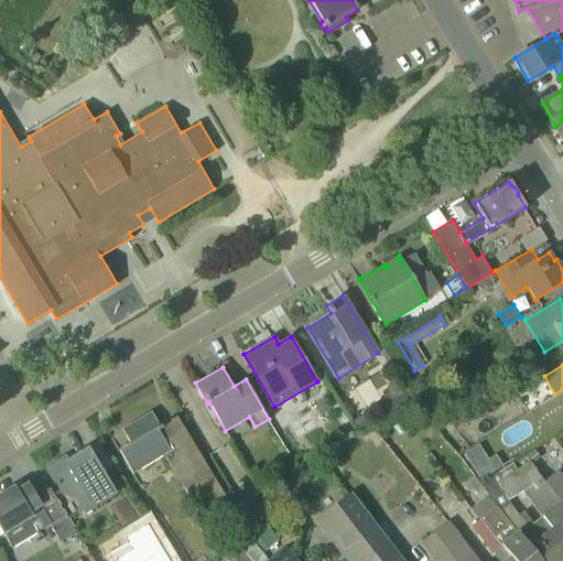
[(160,424),(151,410),(122,428),(131,442),(119,449),(132,472),(164,453),(193,500),(197,509),(199,509),(209,504),(216,516),(239,503),(231,489),(225,494),(177,414),(160,424)]
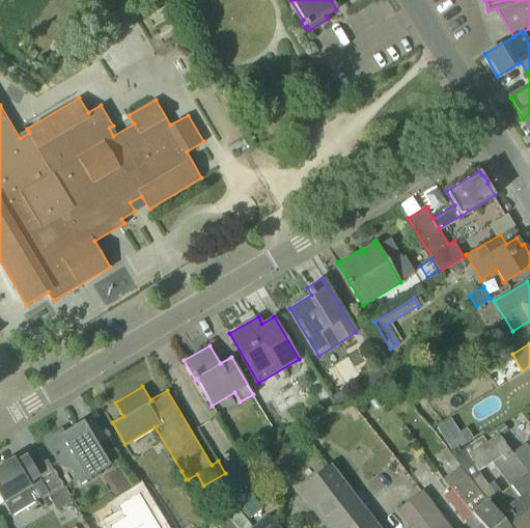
[(447,433),(457,426),(452,417),(441,423),(447,433)]
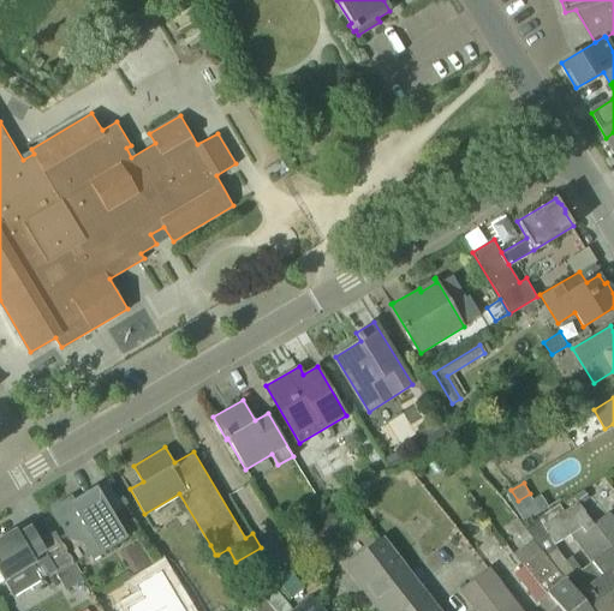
[(347,485),(329,495),(334,503),(351,492),(347,485)]
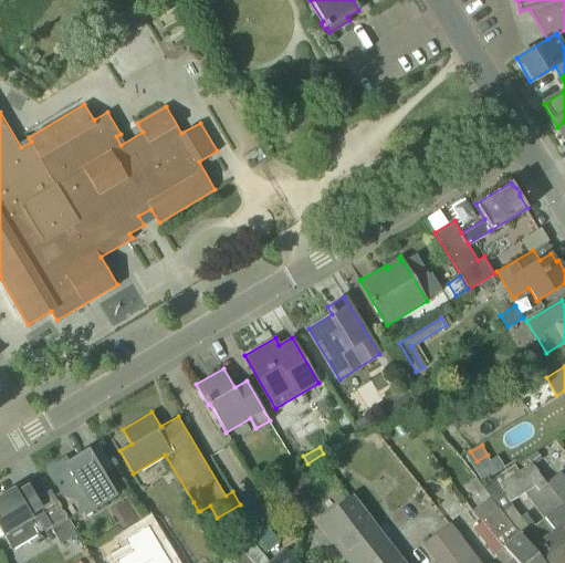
[(87,449),(67,462),(65,458),(49,468),(65,497),(72,492),(84,513),(115,494),(87,449)]
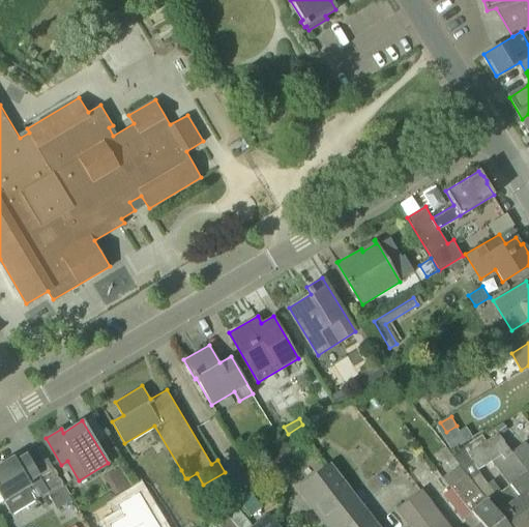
[(498,431),(500,435),(508,429),(502,420),(495,427),(498,431)]
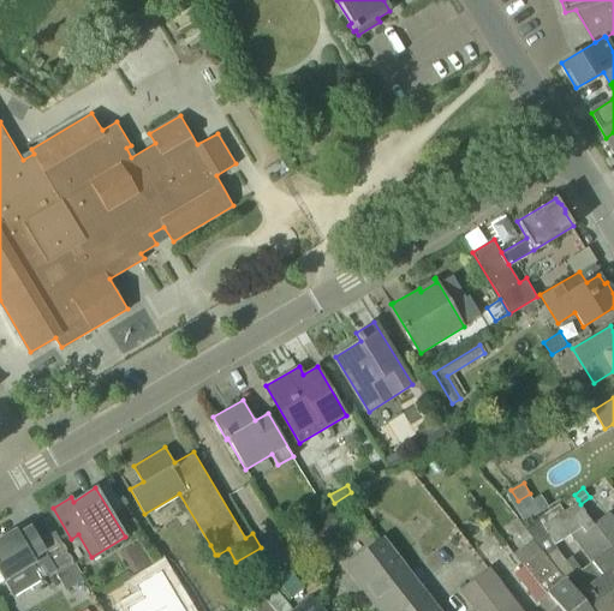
[(556,567),(589,610),(613,610),(613,549),(594,522),(580,504),(578,499),(542,523),(554,543),(572,532),(602,571),(592,579),(582,565),(577,570),(567,558),(556,567)]
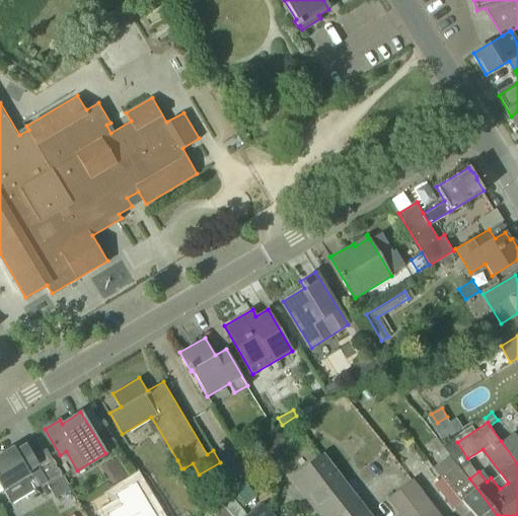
[(517,436),(514,432),(501,441),(517,463),(517,436)]
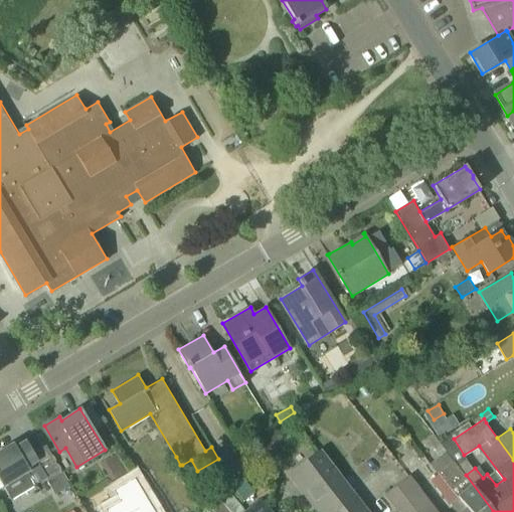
[(0,480),(4,487),(28,473),(34,484),(47,476),(48,479),(62,472),(48,449),(35,457),(26,443),(16,449),(13,444),(0,451),(0,480)]
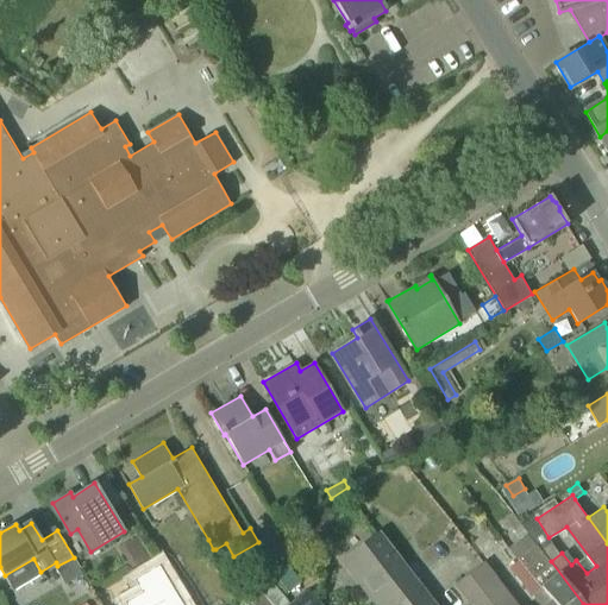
[(433,604),(378,530),(376,531),(340,560),(375,604),(433,604)]
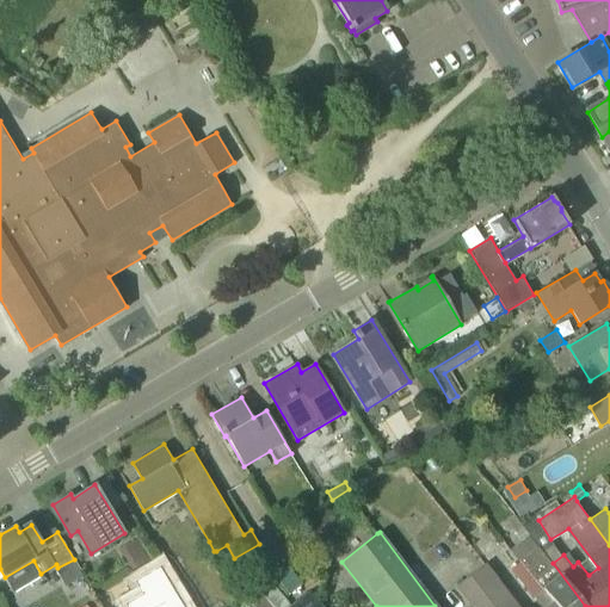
[(585,606),(553,563),(537,547),(521,561),(556,606),(585,606)]
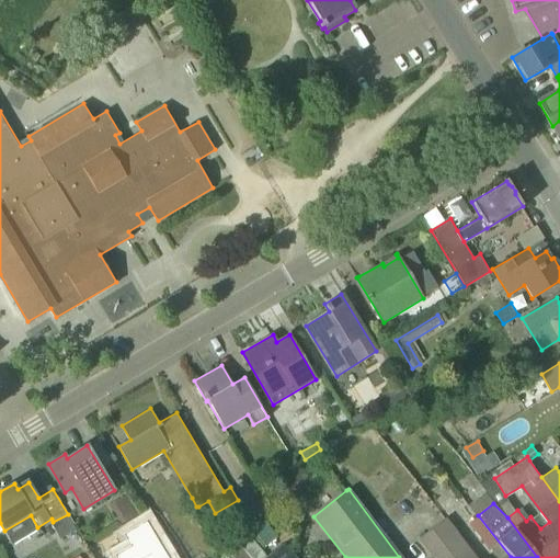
[(511,557),(478,515),(470,522),(496,557),(511,557)]
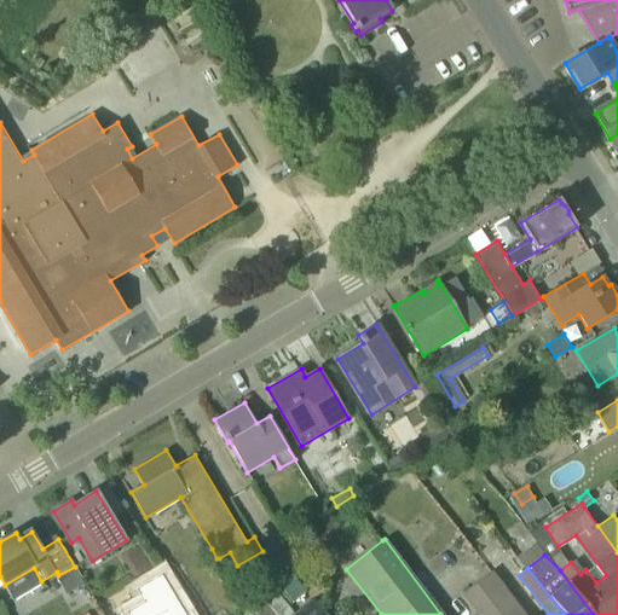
[(526,614),(507,589),(507,590),(491,570),(463,593),(479,614),(526,614)]
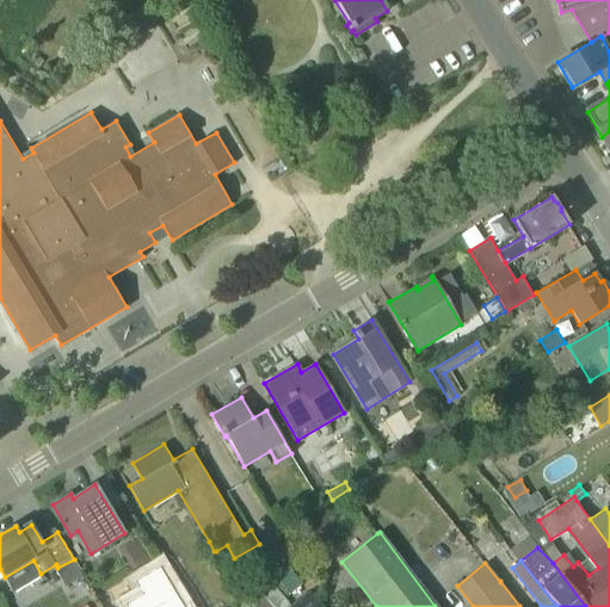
[(183,606),(189,605),(166,567),(141,581),(149,594),(131,604),(133,606),(183,606)]
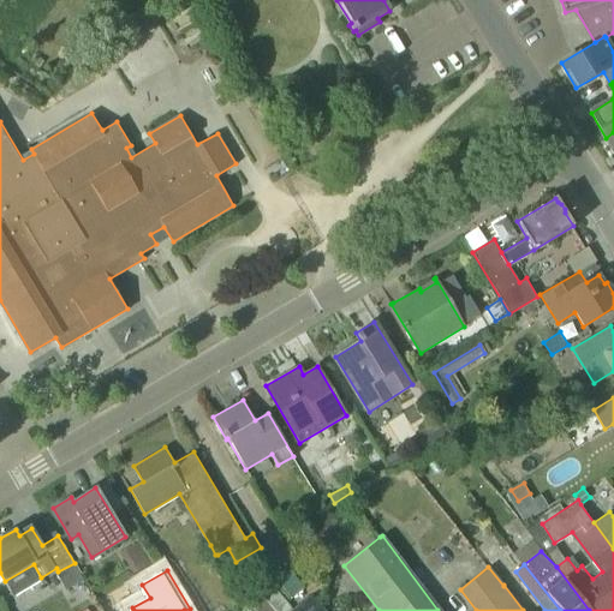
[(269,579),(257,588),(264,595),(275,610),(291,610),(294,609),(269,579)]
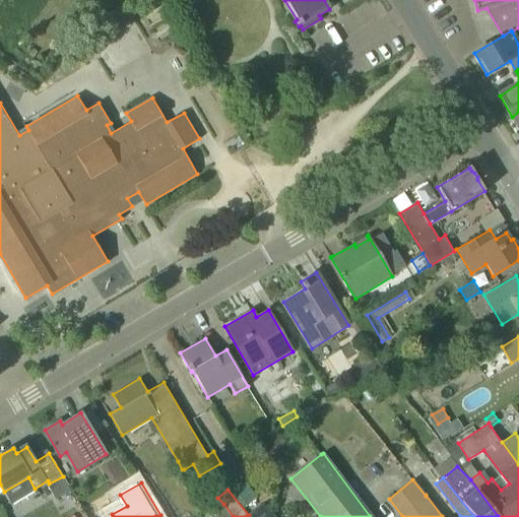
[(96,496),(84,503),(89,512),(102,505),(96,496)]
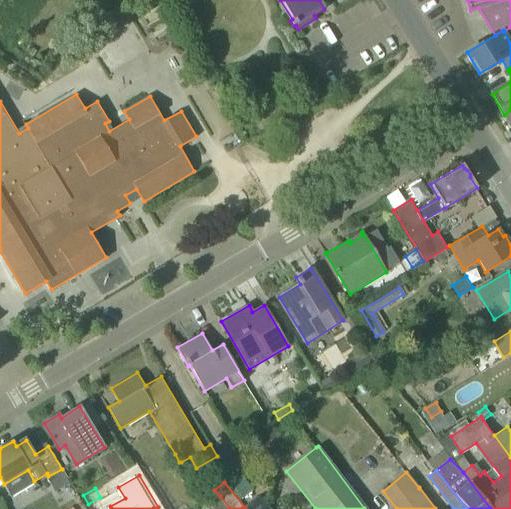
[(245,507),(242,508),(272,508),(260,495),(245,507)]
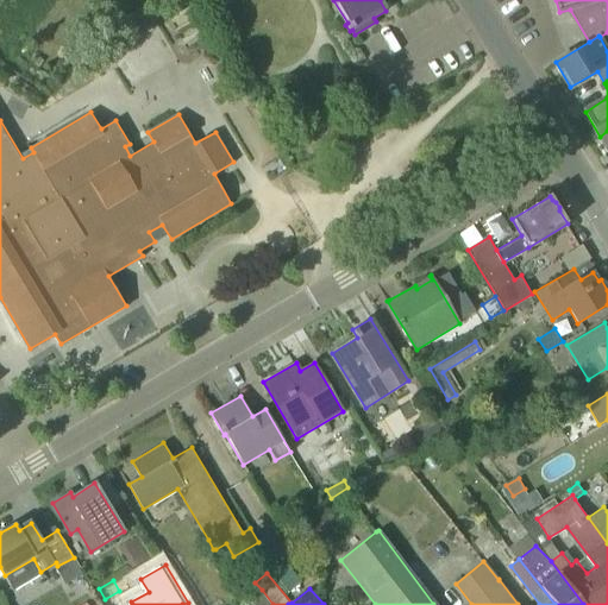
[(273,604),(262,590),(246,604),(273,604)]
